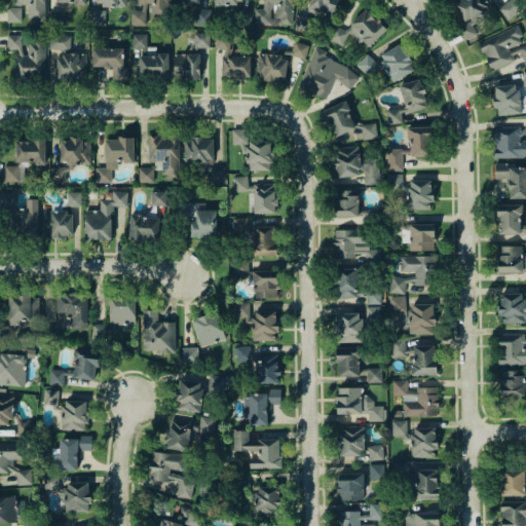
[(44,0),(11,0),(11,6),(7,6),(7,22),(22,22),(22,5),(28,5),(28,21),(45,21),(44,0)]
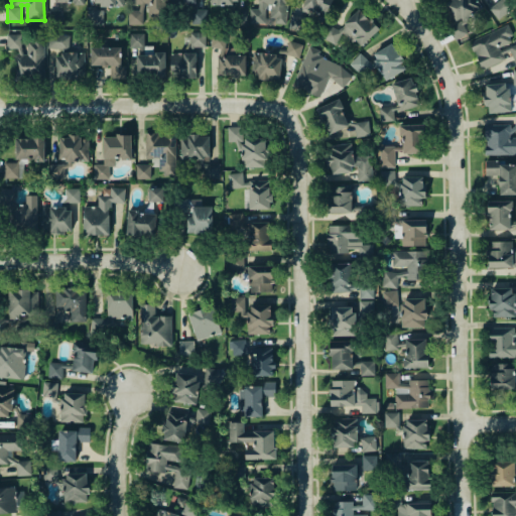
[(250,0),(250,23),(286,24),(287,0),(250,0)]
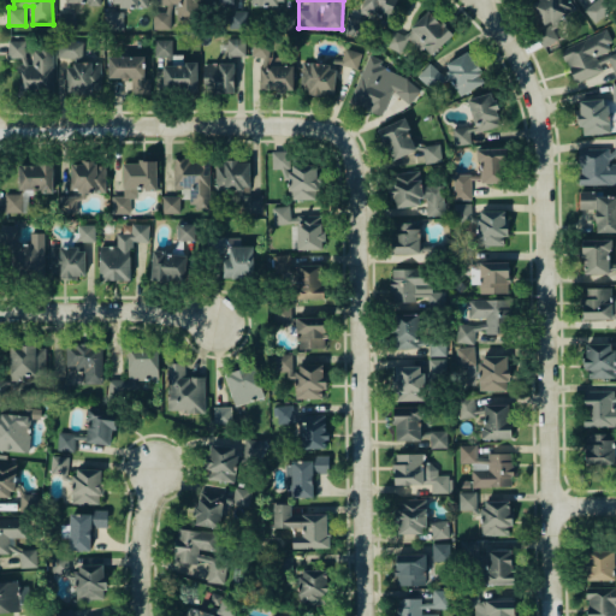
[(363,0),(362,13),(392,19),(396,0),(363,0)]
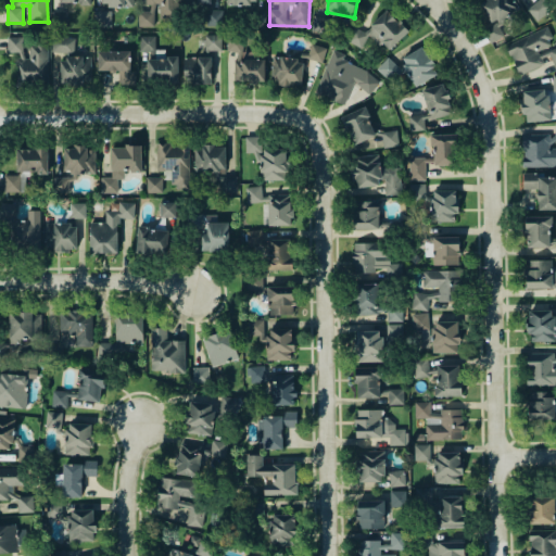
[(512,33),(504,17),(519,10),(514,0),(480,0),(474,3),(493,41),(512,33)]
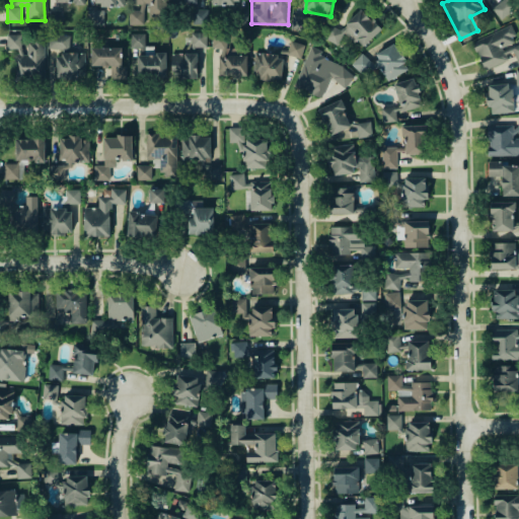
[(513,10),(506,0),(504,0),(493,9),(501,19),(513,10)]
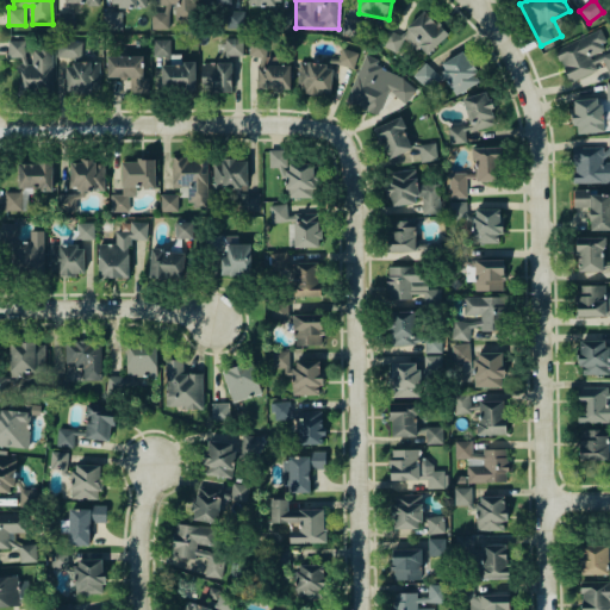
[(67,13),(57,12),(57,29),(74,30),(75,4),(68,4),(67,13)]
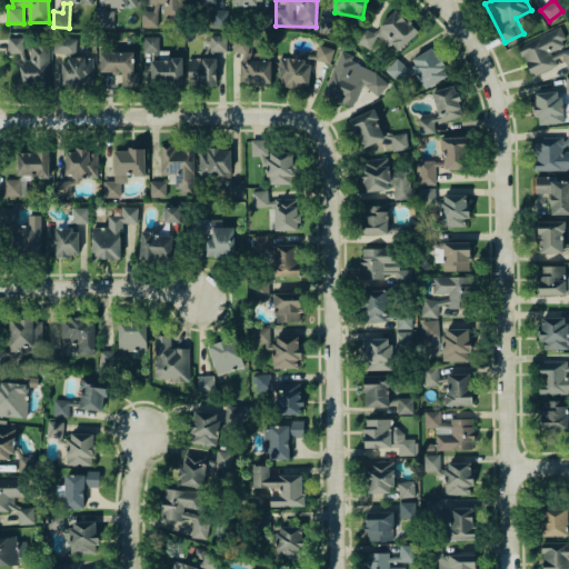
[(418,32),(397,9),(376,28),(371,22),(356,37),(367,49),(381,36),(397,52),(418,32)]
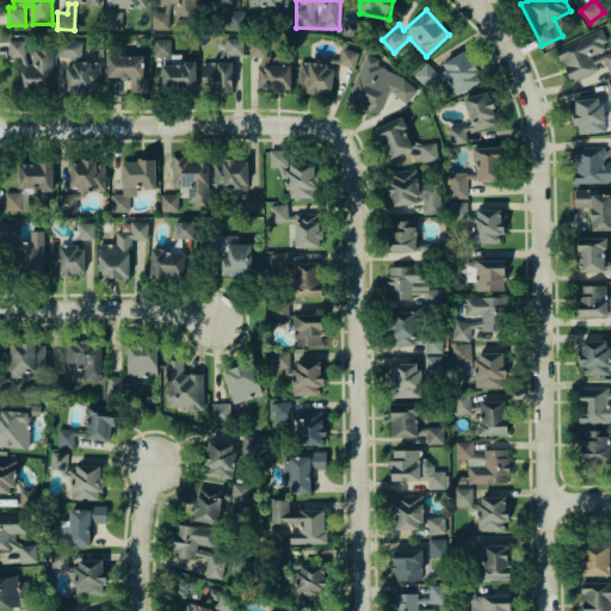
[(244,12),(228,11),(227,28),(242,28),(244,12)]
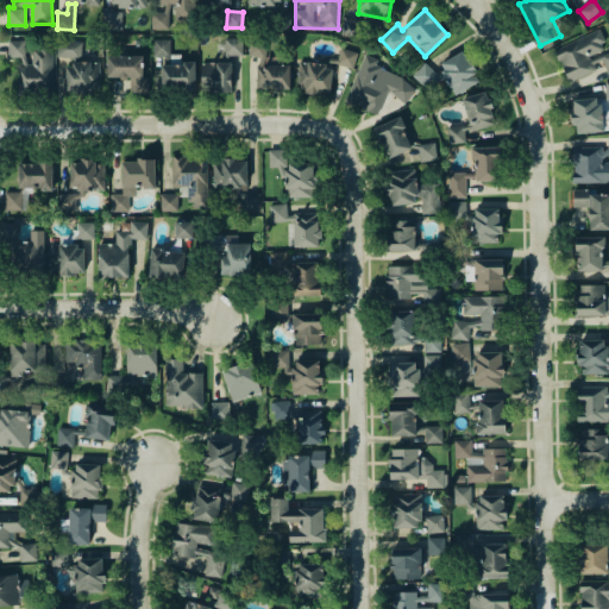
[(121,12),(102,12),(104,30),(121,30),(121,12)]
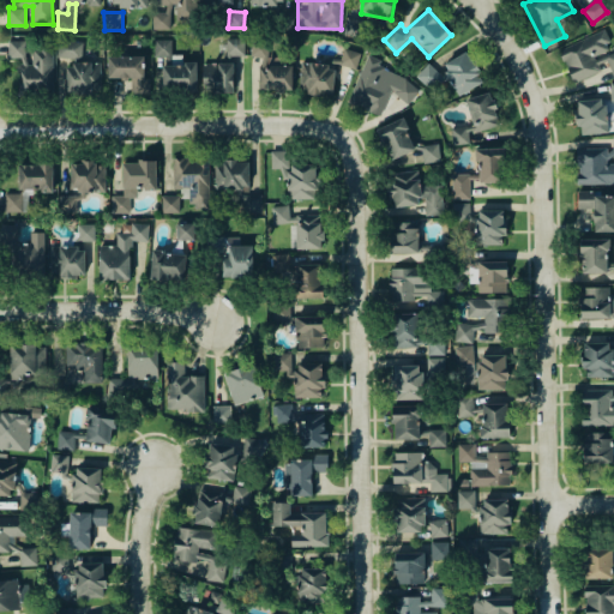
[(369,20),(345,18),(343,36),(367,38),(369,20)]
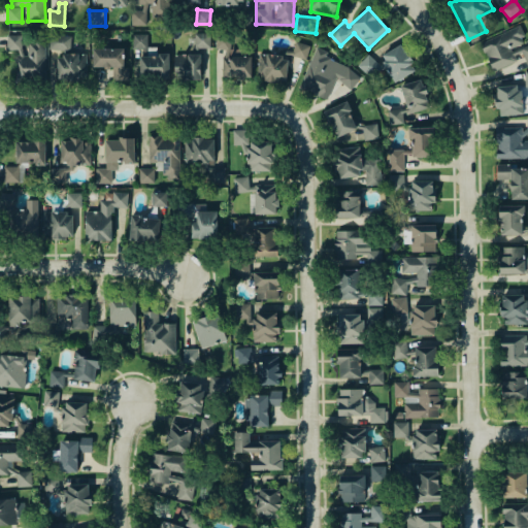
[(527,42),(522,26),(481,41),(492,71),(525,58),(527,66),(527,42)]
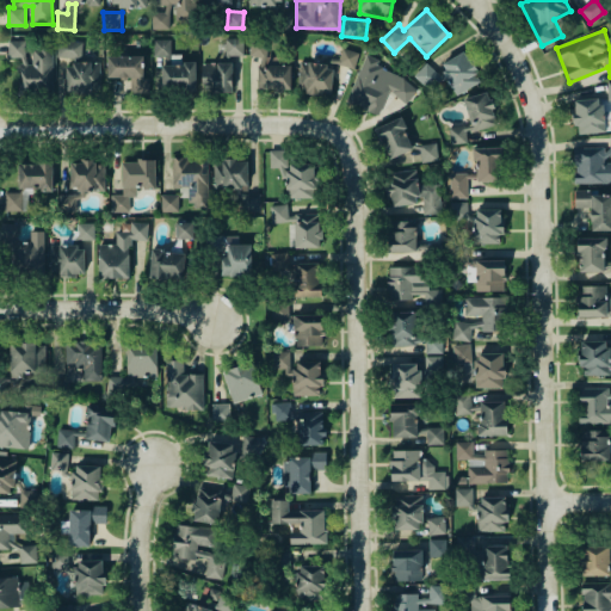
[(242,55),(244,38),(226,37),(226,55),(242,55)]
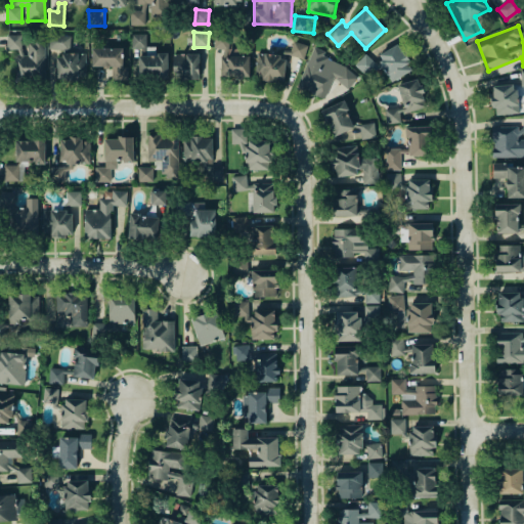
[(146,47),(146,34),(132,34),(132,47),(146,47)]
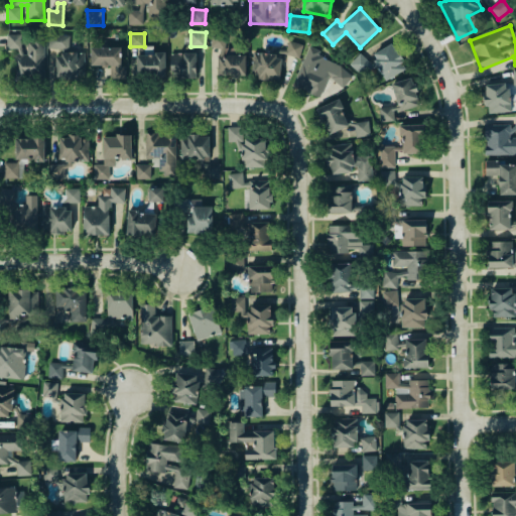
[(69,48),(70,35),(47,34),(47,47),(69,48)]
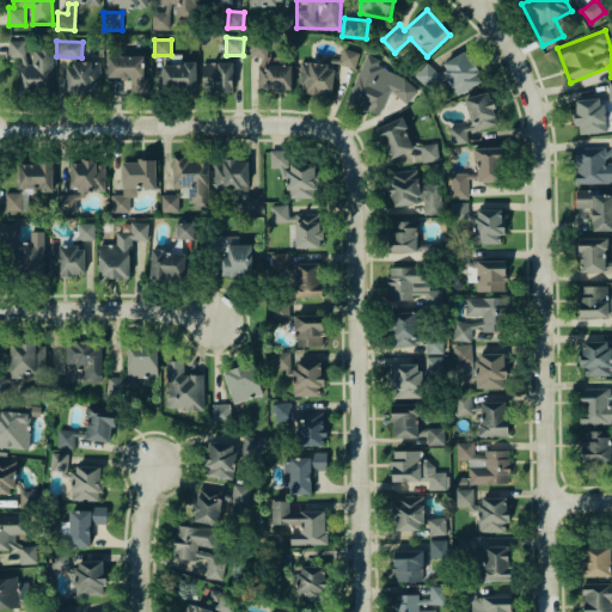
[(258,91),(292,93),(293,66),(282,65),(282,56),(274,55),(275,42),(251,41),(250,56),(261,57),(258,91)]
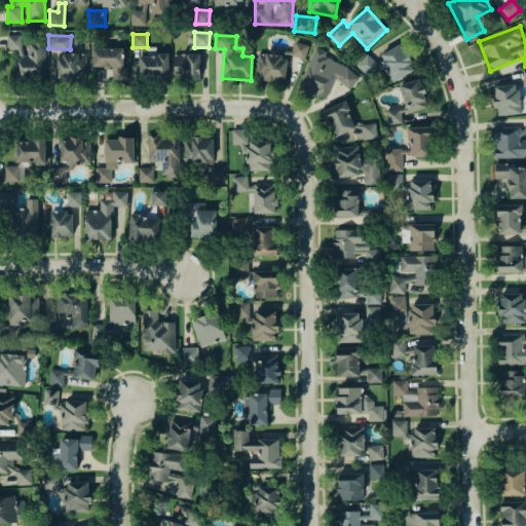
[(7,50),(16,49),(17,79),(45,78),(44,36),(7,36),(7,50)]
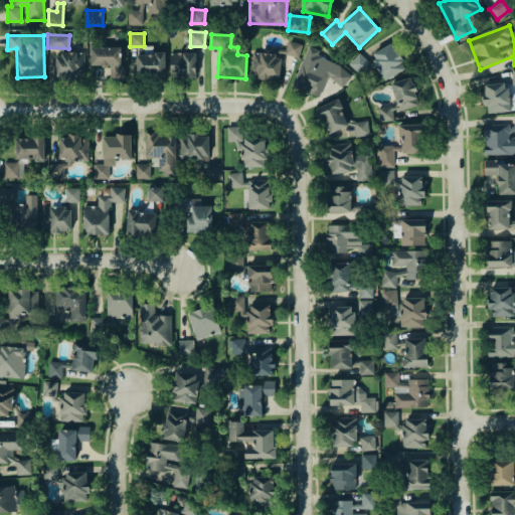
[(284,53),(299,58),(303,44),(288,39),(284,53)]
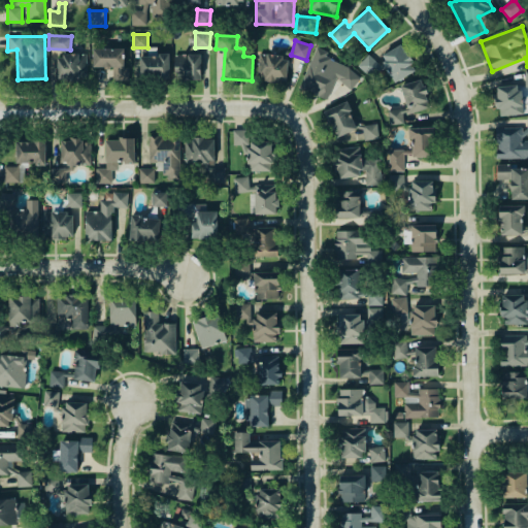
[(381,55),(393,81),(417,70),(404,43),(381,55)]
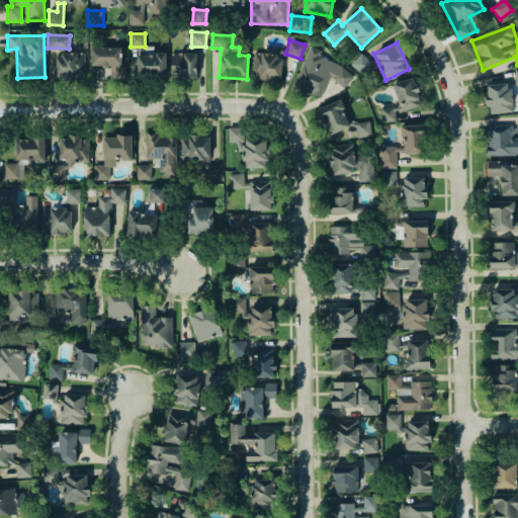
[(294,86),(322,97),(328,80),(347,87),(354,71),(320,58),(322,51),(309,46),(294,86)]
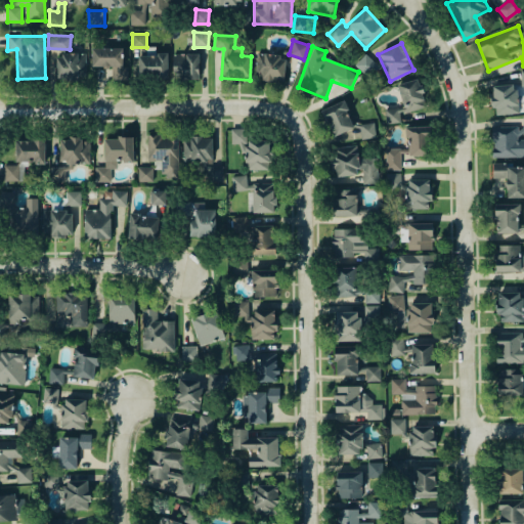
[(92,48),(92,68),(112,67),(112,80),(124,80),(123,48),(92,48)]
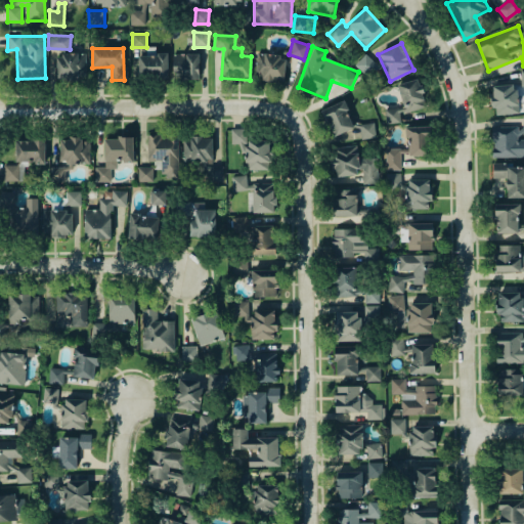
[(85,53),(55,54),(56,79),(86,78),(85,53)]
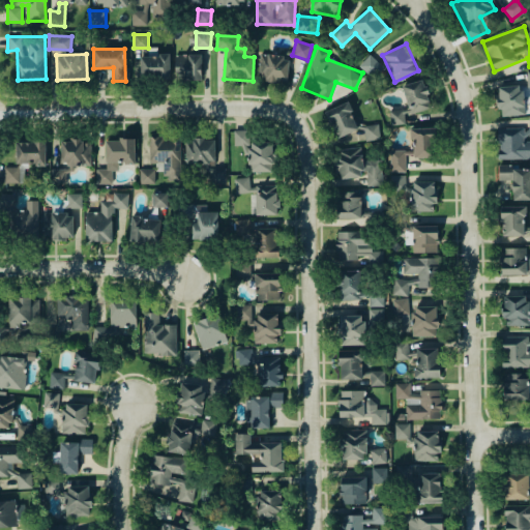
[(201,54),(175,55),(175,80),(202,79),(201,54)]
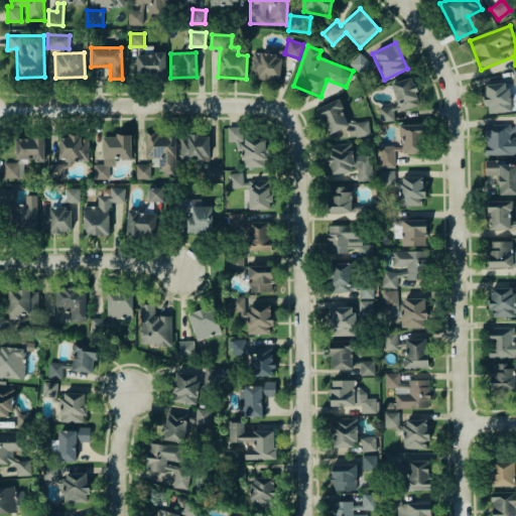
[(280,78),(280,52),(252,53),(253,79),(280,78)]
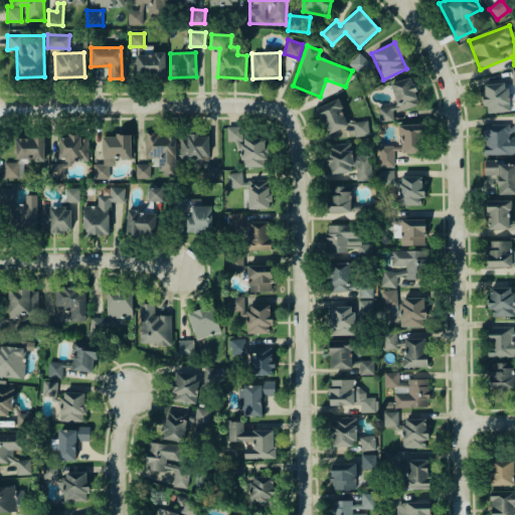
[(360,74),(370,63),(359,52),(348,63),(360,74)]
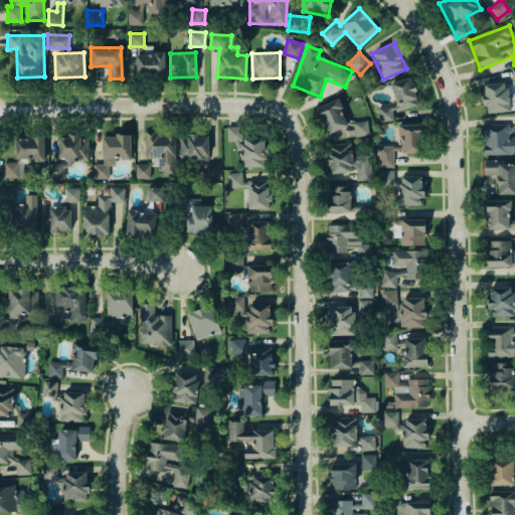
[(165,53),(136,53),(136,76),(165,76),(165,53)]
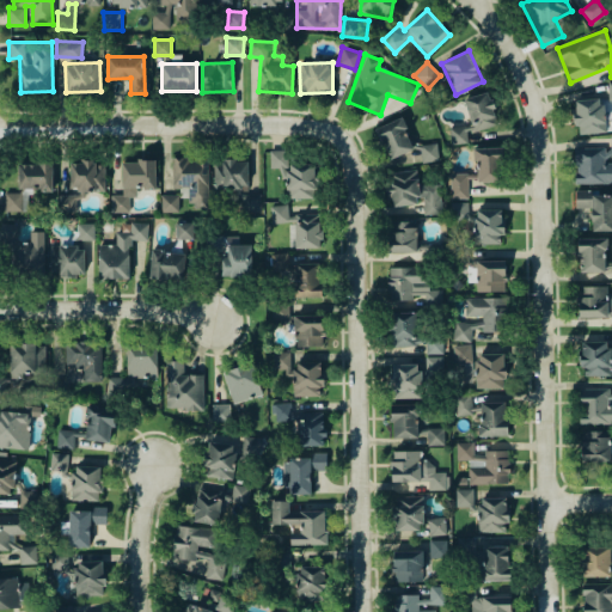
[(465,97),(470,123),(448,128),(452,145),(476,140),(473,130),(499,126),(491,92),(465,97)]
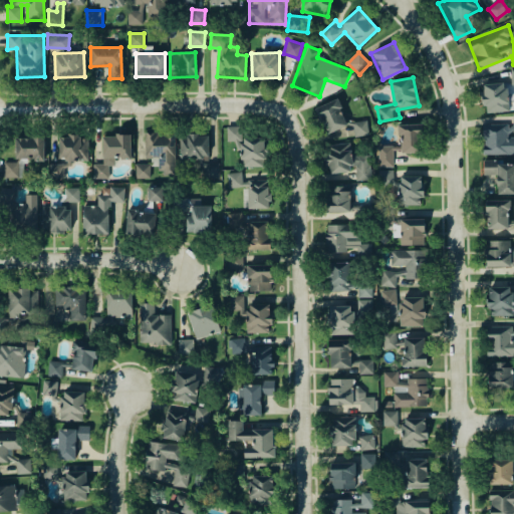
[(484,112),(508,111),(507,82),(483,83),(484,112)]
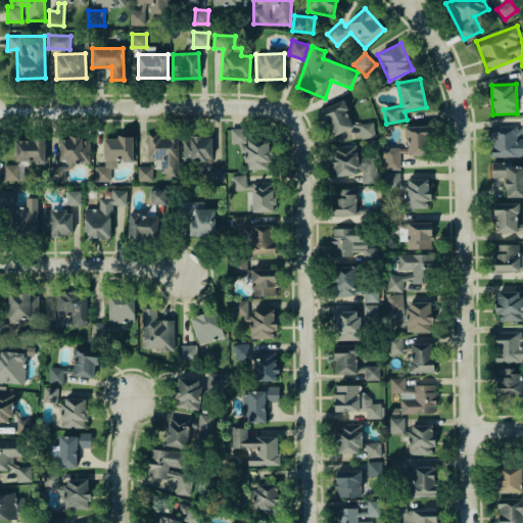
[(321,109),(332,137),(348,131),(352,141),(362,138),(357,123),(353,124),(344,100),(321,109)]
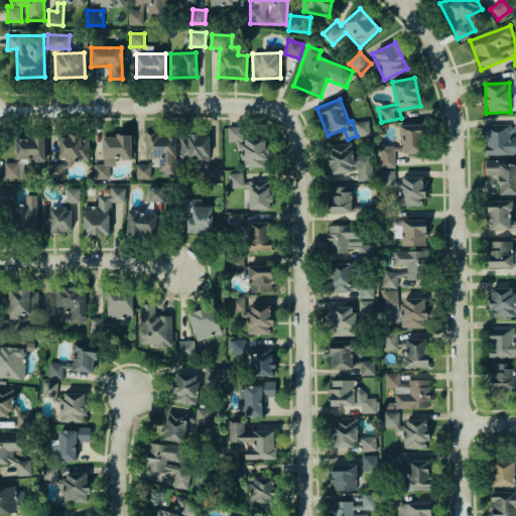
[(515,154),(515,136),(515,137),(515,130),(515,114),(515,115),(515,124),(485,125),(485,155),(515,154)]
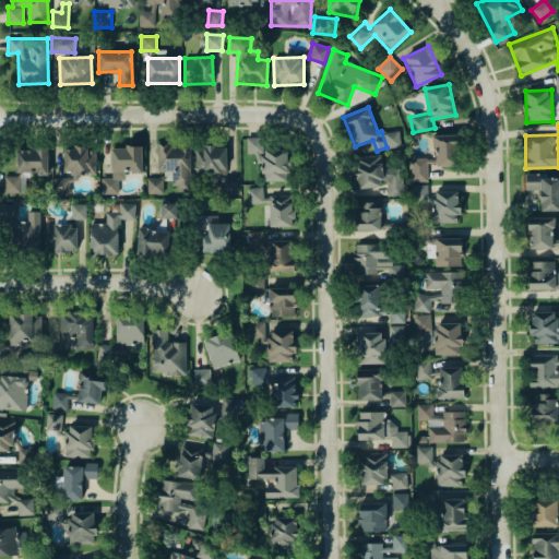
[(387,149),(401,146),(400,131),(384,132),(387,149)]
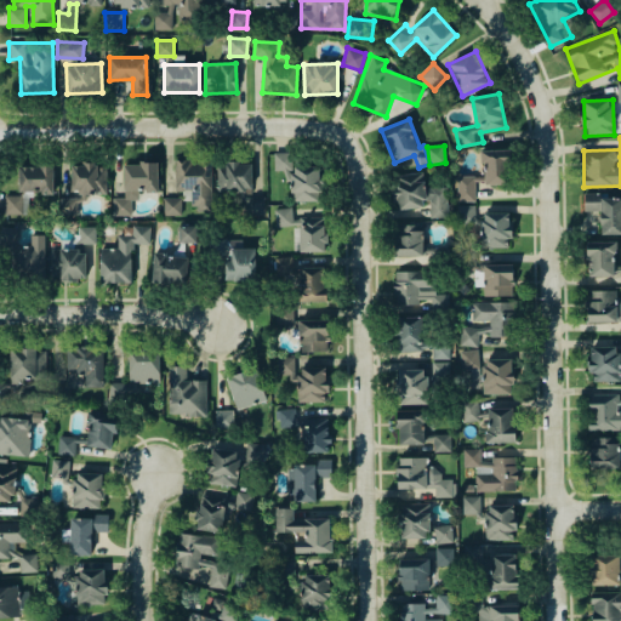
[(483,151),(484,184),(511,183),(510,149),(483,151)]
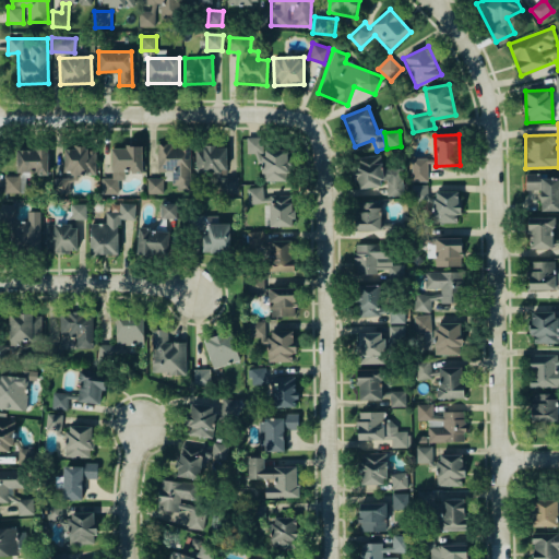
[(247,155),(262,155),(262,137),(246,138),(247,155)]
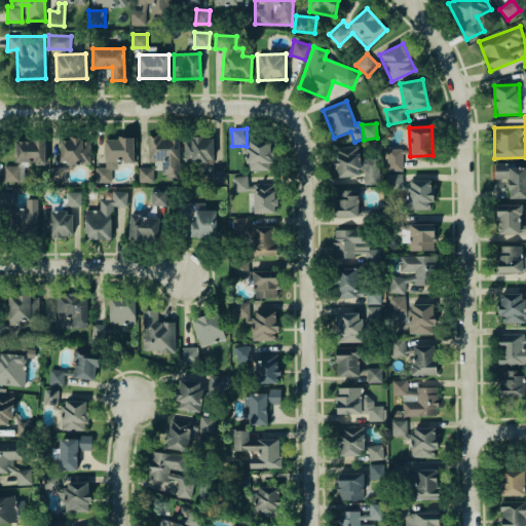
[(148,161),(162,161),(162,178),(179,178),(179,136),(148,137),(148,161)]
